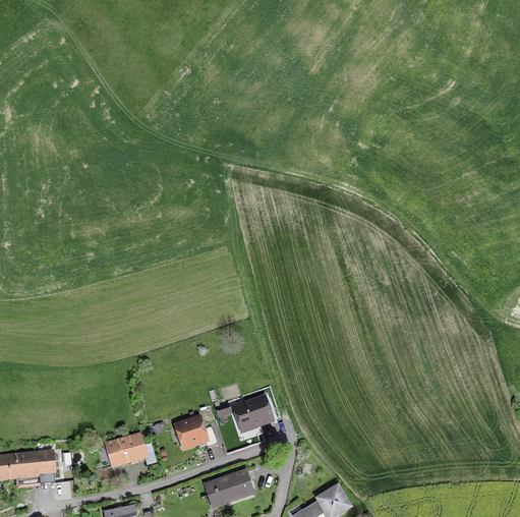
[(233,406),(240,427),(270,417),(263,396),(233,406)]
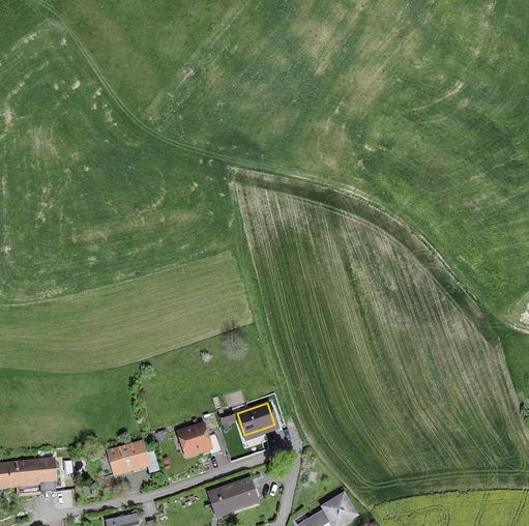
[(231,409),(218,413),(221,418),(232,415),(231,409)]
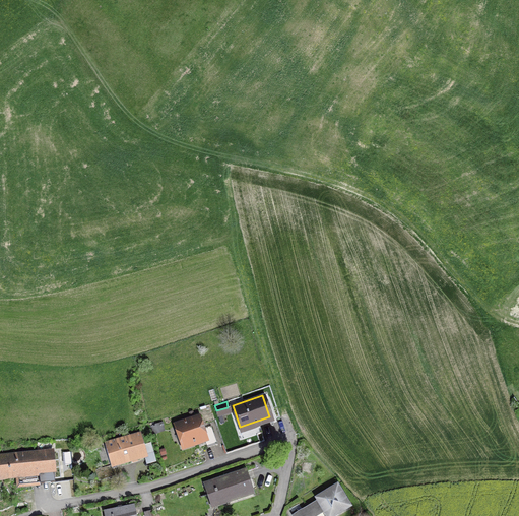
[(182,444),(203,437),(206,444),(215,441),(209,423),(200,426),(197,415),(175,423),(182,444)]
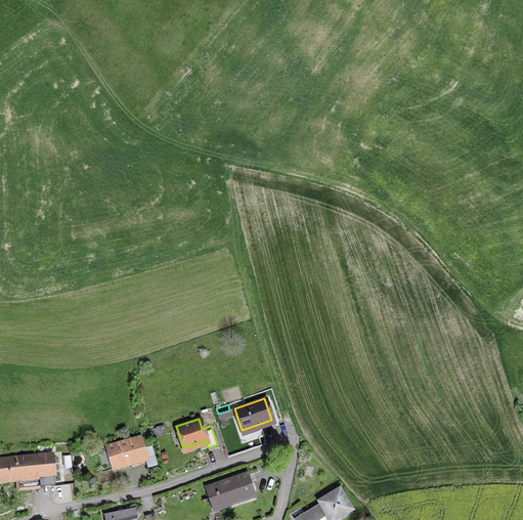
[(110,467),(144,457),(137,435),(103,445),(110,467)]
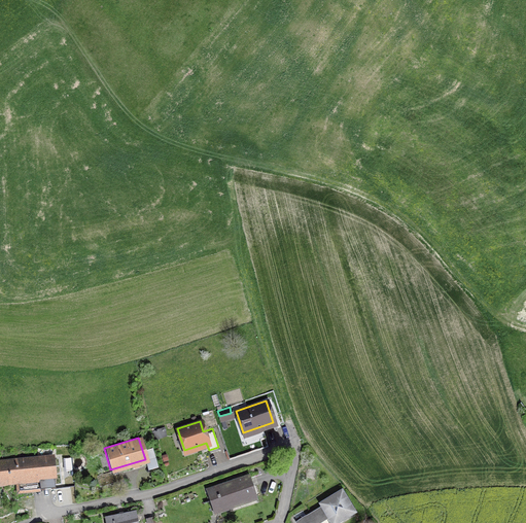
[(15,480),(16,490),(54,486),(50,455),(0,459),(0,482),(15,480)]
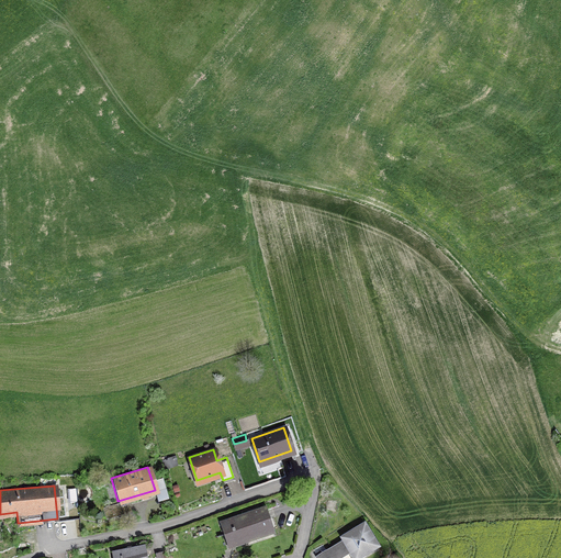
[(227,546),(272,531),(265,506),(219,521),(227,546)]
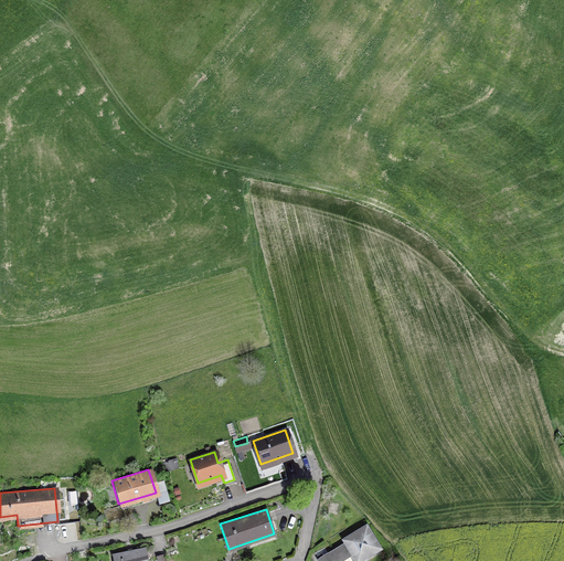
[(344,541),(317,558),(319,560),(333,560),(351,551),(357,560),(372,549),(374,547),(374,544),(373,539),(364,526),(343,538),(344,541)]
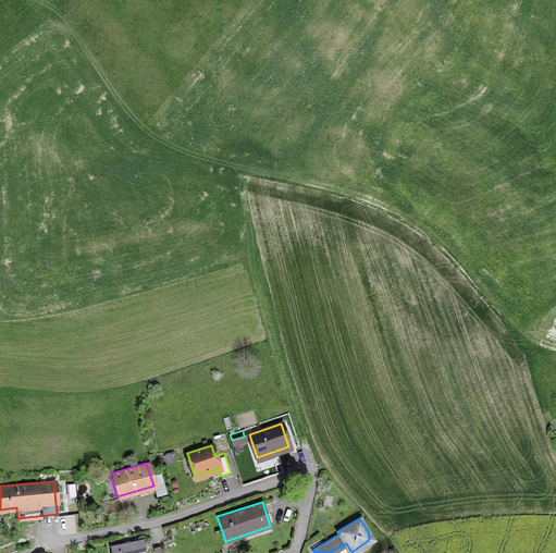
[(145,552),(143,538),(109,544),(110,552),(145,552)]
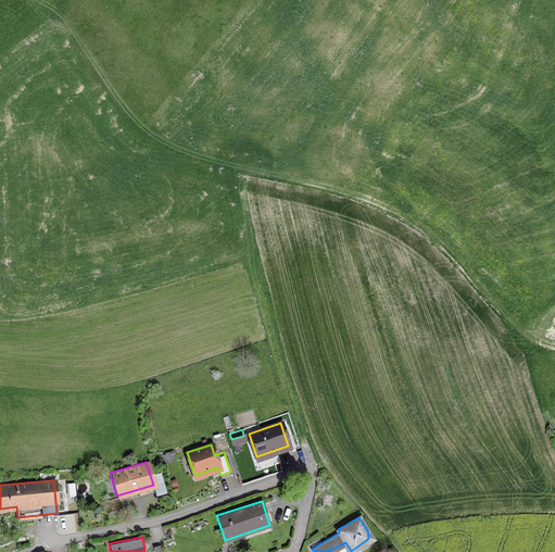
All buildings are outlined.
